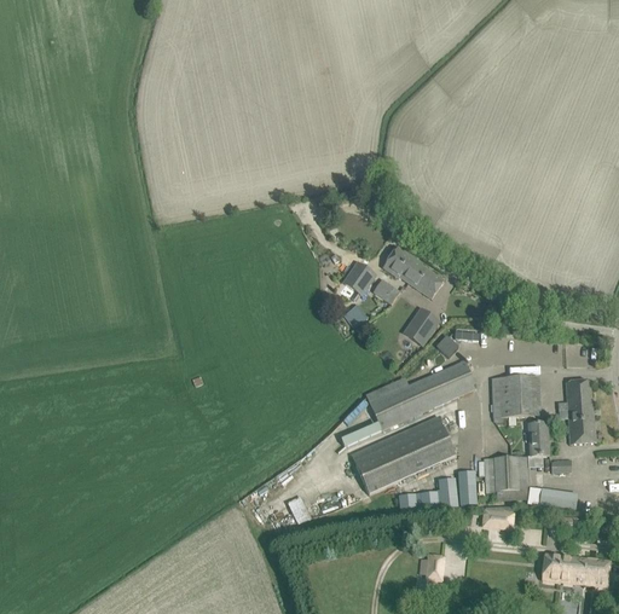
[(414,256),(397,244),(383,265),(398,276),(399,274),(406,279),(410,273),(404,268),(414,256)]
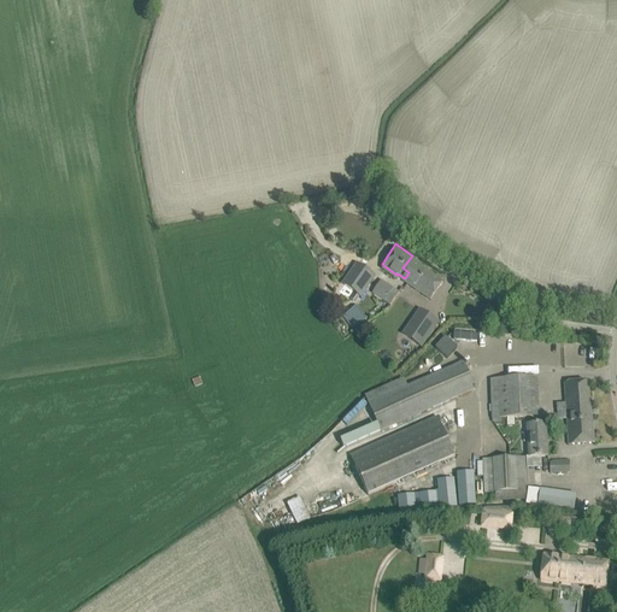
[(430,296),(435,289),(442,278),(419,263),(421,262),(412,256),(403,268),(409,272),(405,278),(430,296)]
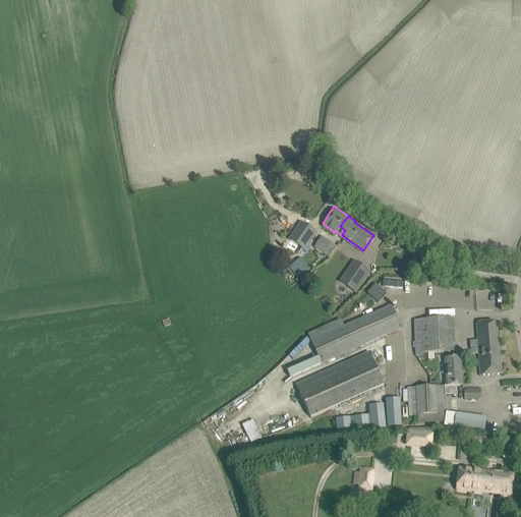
[(289,236),(304,246),(315,230),(301,220),(289,236)]
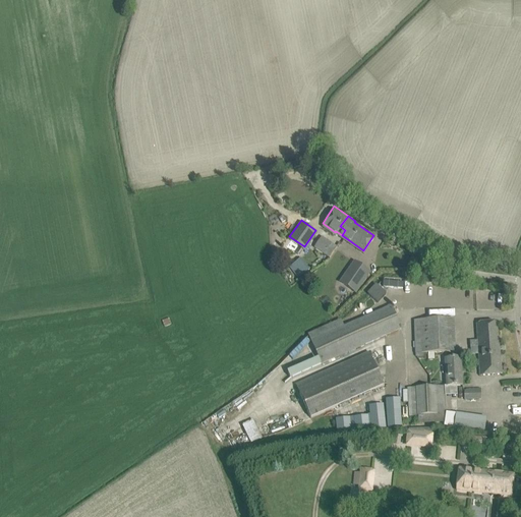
[(329,254),(337,243),(331,240),(324,250),(329,254)]
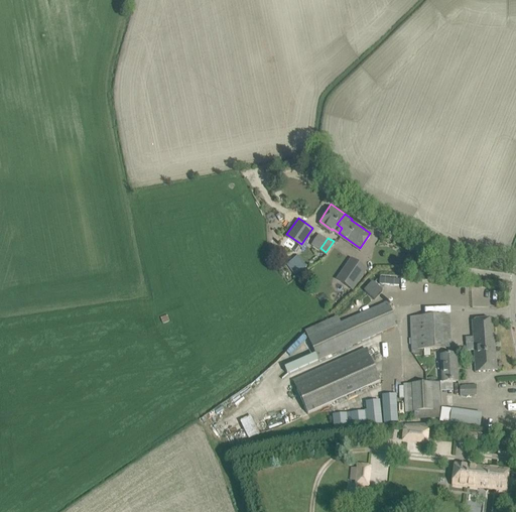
[(352,286),(366,266),(351,256),(337,276),(352,286)]
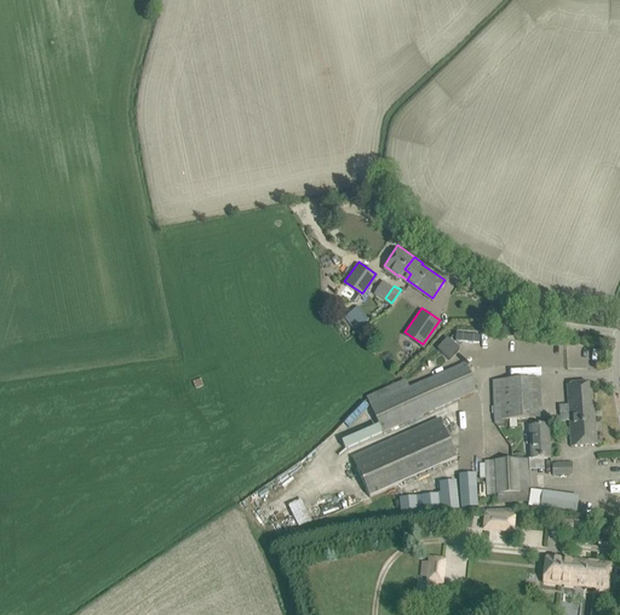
[(482,343),(482,331),(454,331),(454,343),(482,343)]
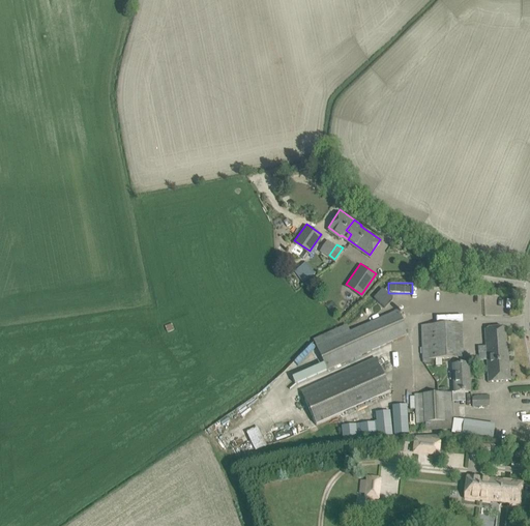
[(374,294),(384,304),(393,295),(383,285),(374,294)]
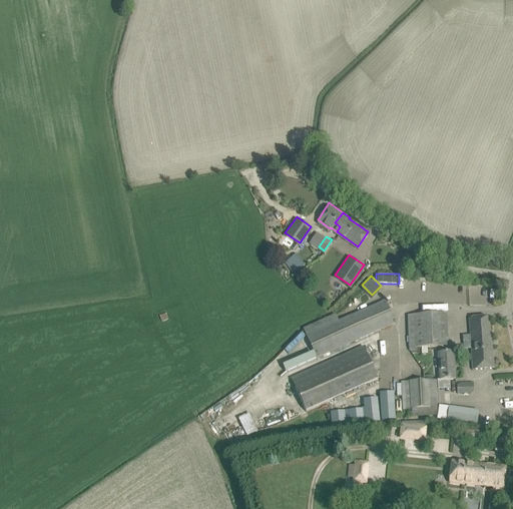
[(317,355),(385,324),(394,320),(385,299),(307,333),(317,355)]
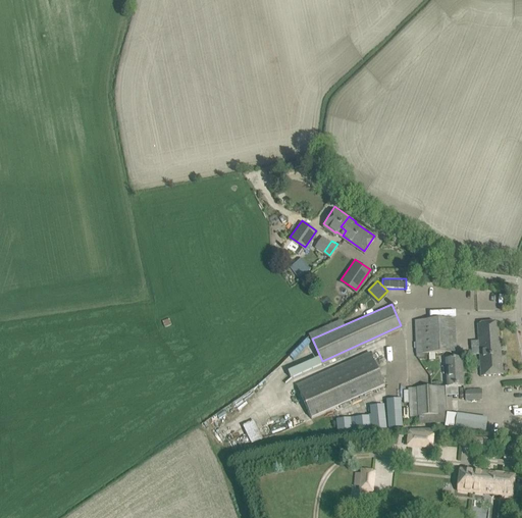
[(415,317),(416,351),(448,349),(448,341),(455,341),(454,316),(415,317)]
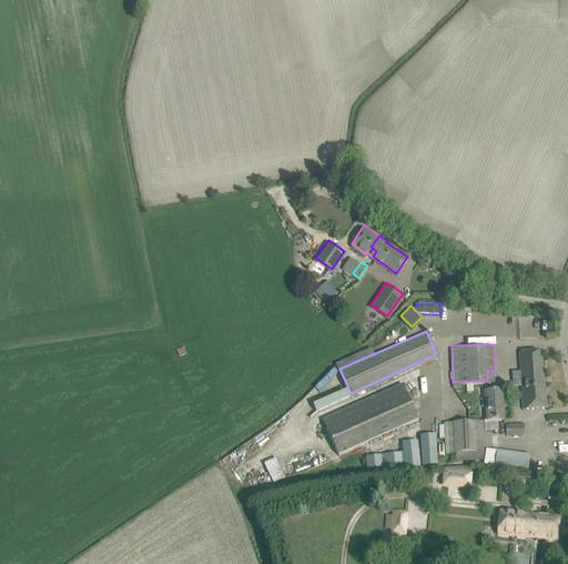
[(517,350),(519,373),(523,406),(547,404),(541,348),(517,350)]
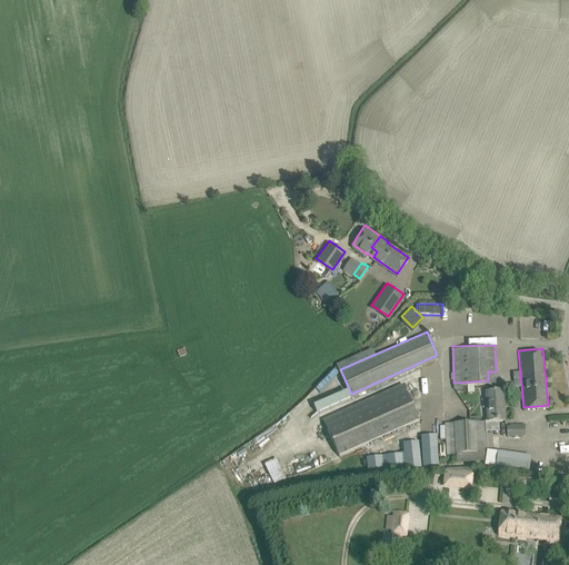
[(419,417),(402,382),(322,417),(339,454),(419,417)]
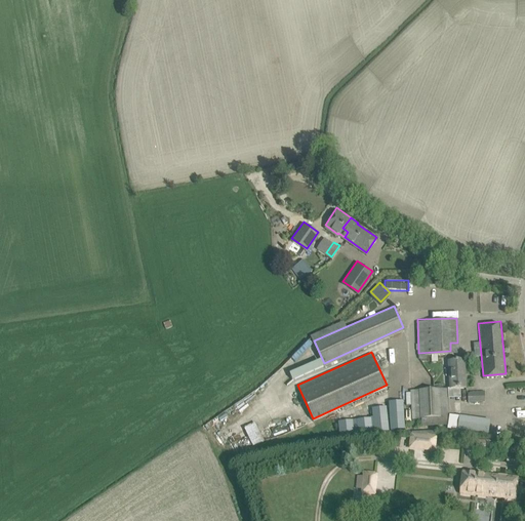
[(450,386),(455,385),(466,385),(463,357),(448,358),(450,386)]
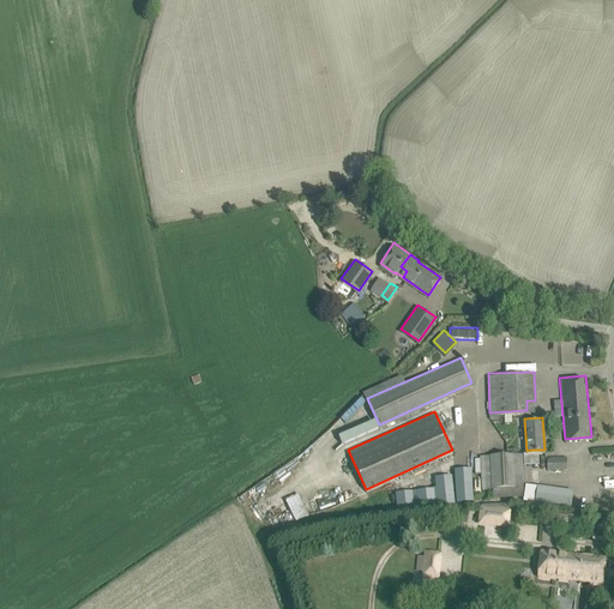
[(482,486),(493,486),(493,493),(525,492),(523,451),(481,453),(482,486)]
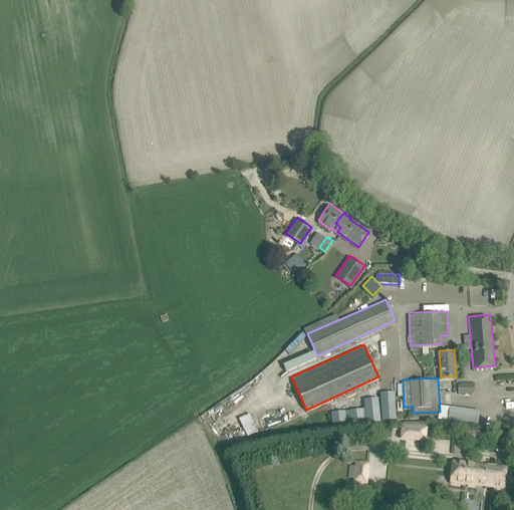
[(458,380),(458,391),(474,391),(474,379),(458,380)]
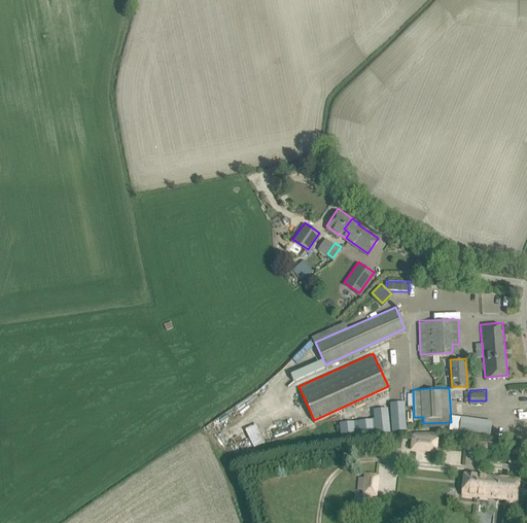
[(391,426),(406,426),(405,398),(390,398),(391,426)]
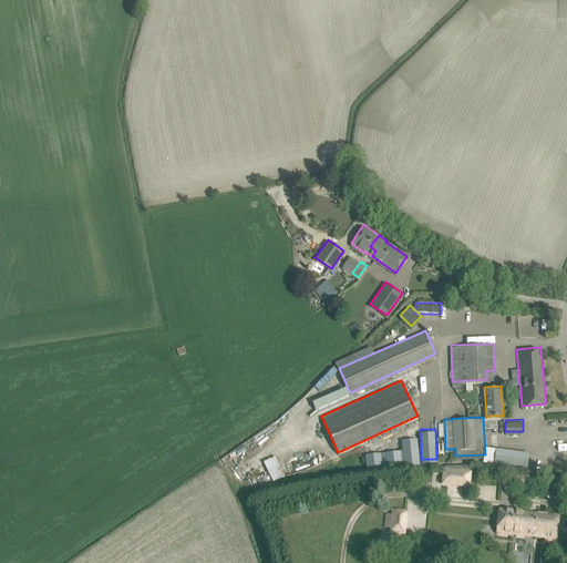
[(401,437),(402,448),(364,451),(367,469),(420,464),(416,436),(401,437)]
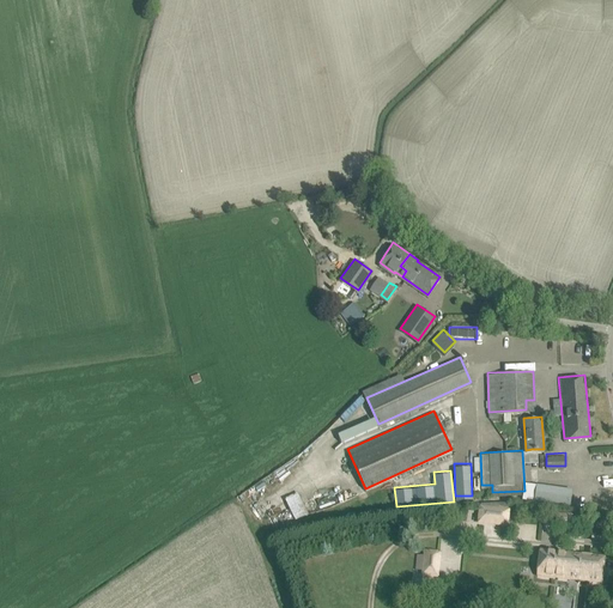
[(526,481),(523,498),(571,505),(574,488),(526,481)]
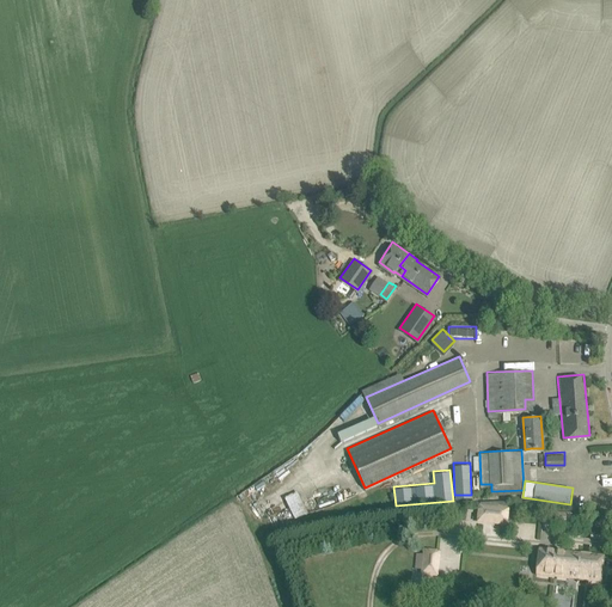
[(299,489),(285,495),(294,516),(308,510),(299,489)]
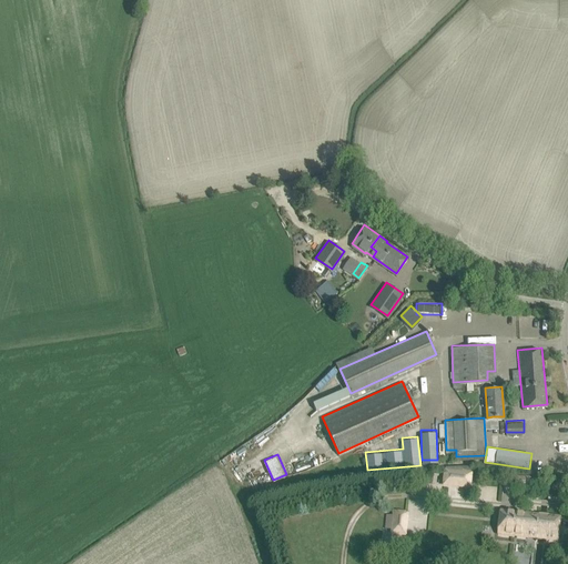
[(469,484),(470,471),(445,467),(444,481),(469,484)]
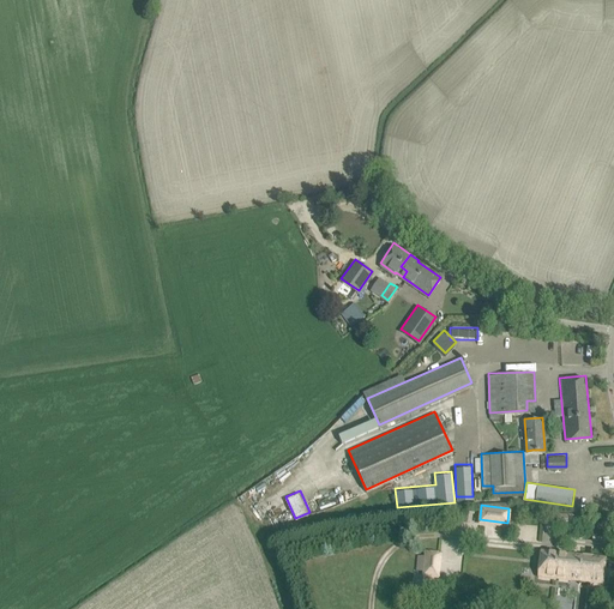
[(558,511),(555,524),(571,525),(572,513),(558,511)]
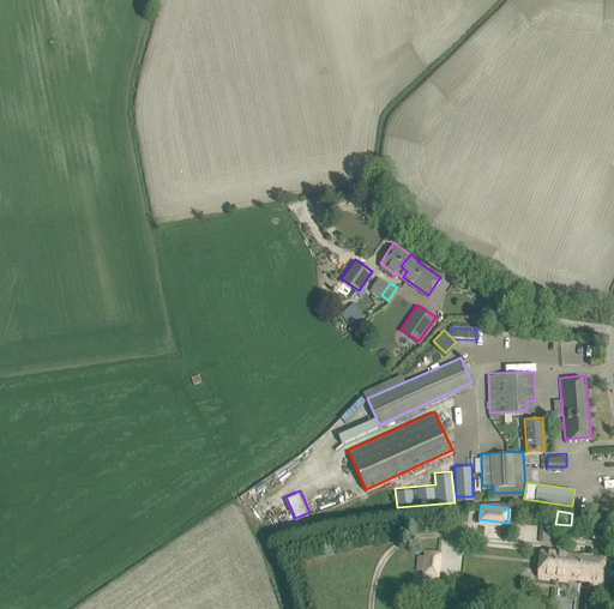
[(606,555),(541,548),(539,573),(602,580),(606,555)]
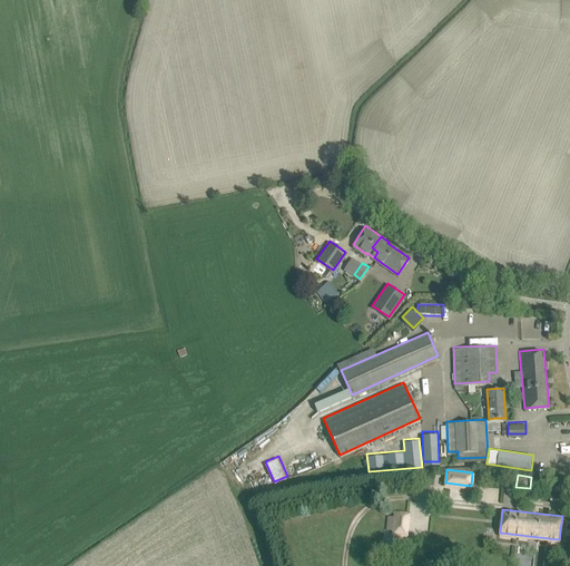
[(395,510),(393,532),(406,533),(409,511),(395,510)]
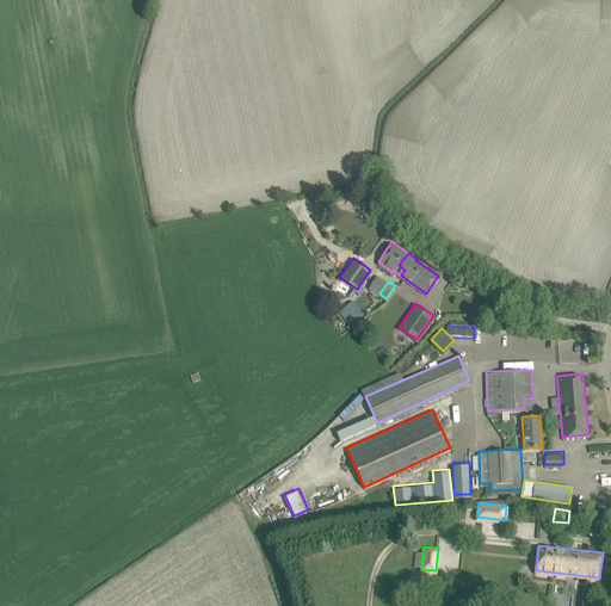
All buildings are outlined.
